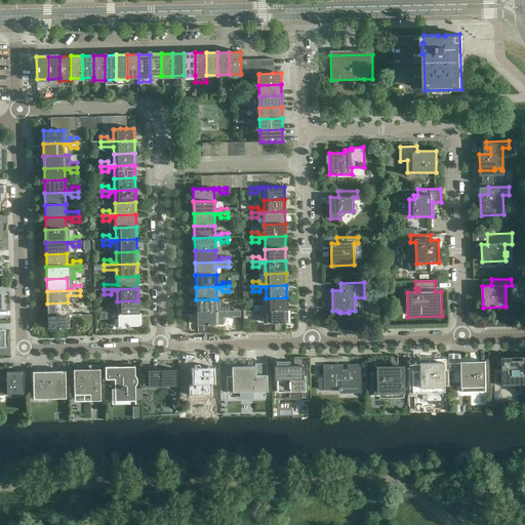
[(287,310),(286,297),(266,298),(266,309),(261,309),(259,306),(253,306),(253,311),(287,310)]
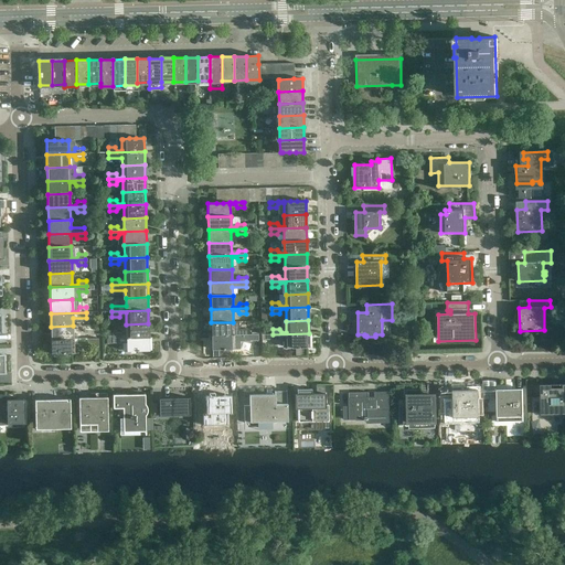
[(233,330),(233,322),(211,322),(211,336),(247,334),(247,330),(233,330)]
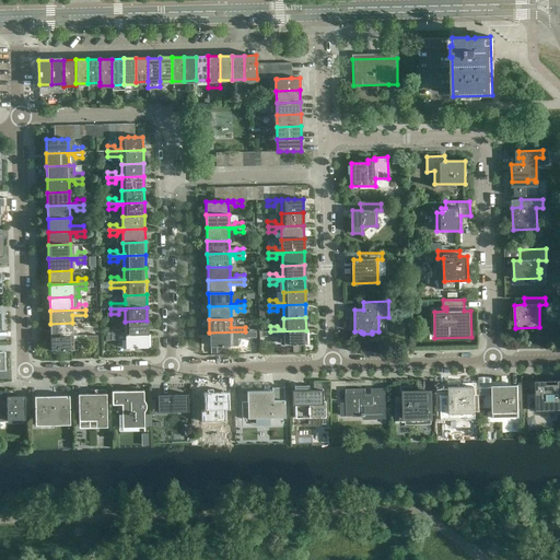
[(148,334),(147,321),(125,322),(125,333),(120,333),(118,329),(112,329),(112,335),(148,334)]
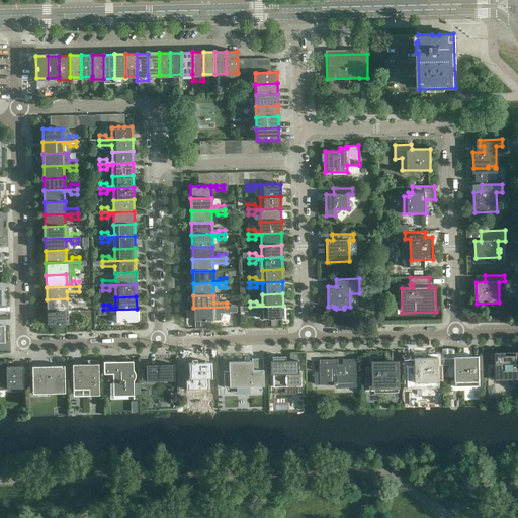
[(67,306),(67,298),(47,299),(47,312),(80,311),(80,306),(67,306)]
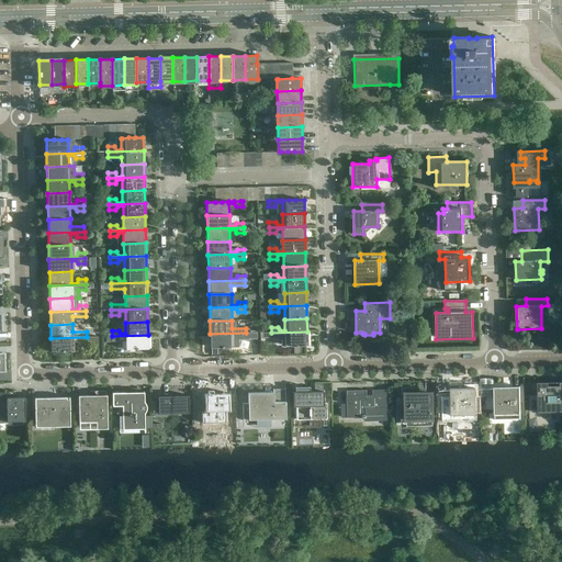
[(307,332),(271,333),(265,333),(265,338),(284,337),(285,346),(307,345),(307,332)]
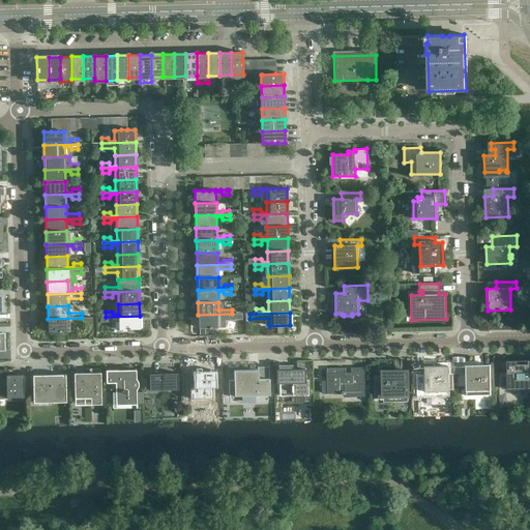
[(219,327),(218,316),(224,316),(226,319),(232,319),(232,314),(198,315),(198,327),(219,327)]
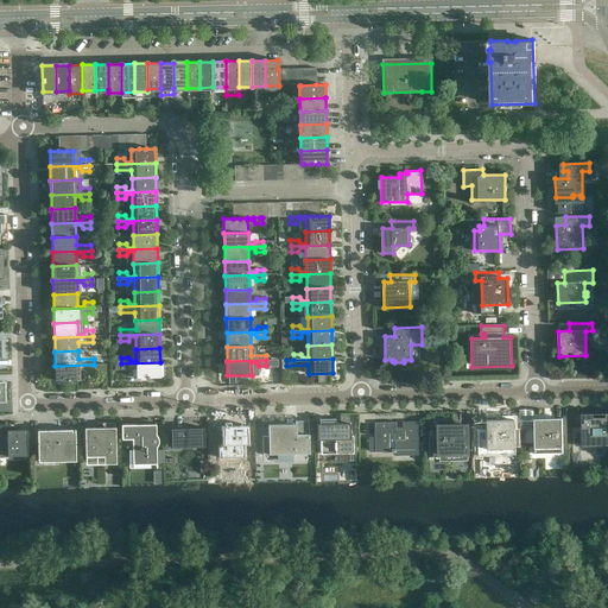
[(160,378),(160,362),(121,363),(121,369),(128,369),(131,365),(135,365),(137,378),(160,378)]
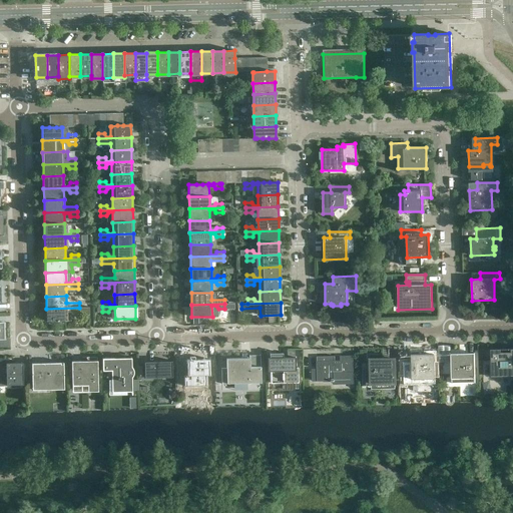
[(67,320),(66,310),(71,309),(73,313),(79,313),(79,308),(46,309),(46,321),(67,320)]
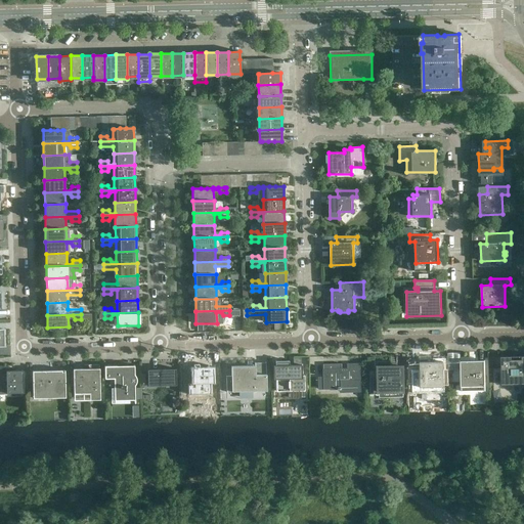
[(523,356),(522,356),(522,359),(512,360),(512,356),(500,357),(501,386),(523,385),(523,356)]
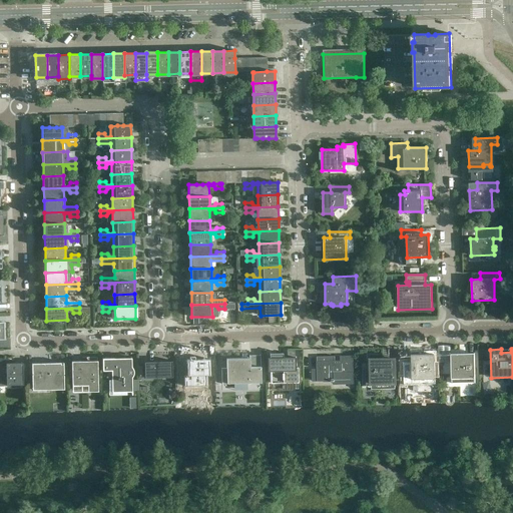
[(439,372),(439,362),(435,362),(435,354),(419,354),(419,352),(411,352),(412,385),(435,384),(435,372),(439,372)]
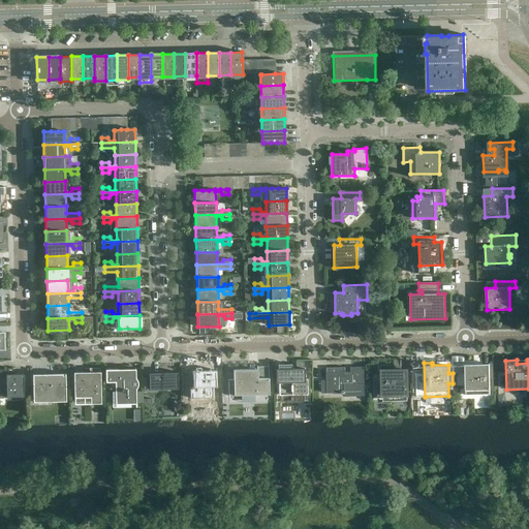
[(221,393),(221,376),(217,376),(217,375),(216,375),(216,367),(208,368),(208,371),(199,371),(199,364),(185,365),(185,375),(192,375),(193,396),(200,396),(199,393),(209,393),(209,396),(217,396),(217,393),(221,393)]
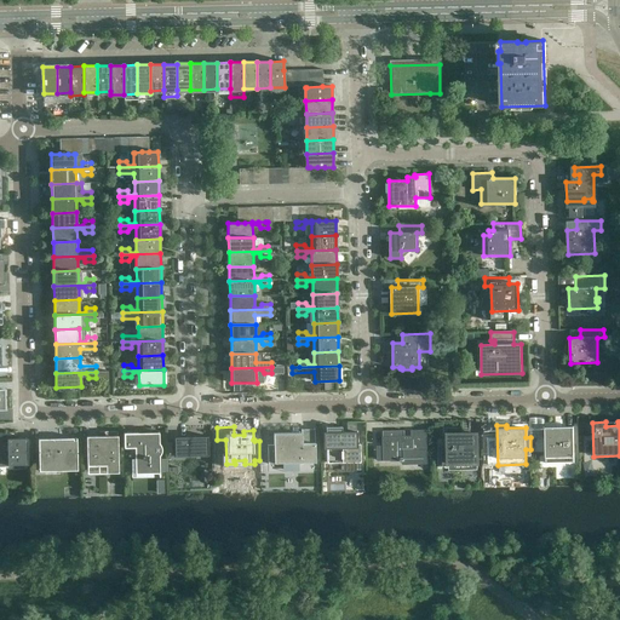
[(574,463),(574,426),(545,428),(545,464),(574,463)]
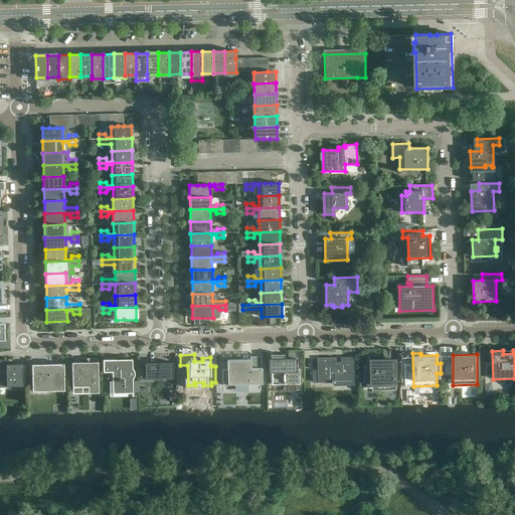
[(299,384),(299,368),(297,368),(296,359),(284,359),(284,355),(271,355),(271,359),(269,359),(269,371),(271,371),(272,384),(299,384)]
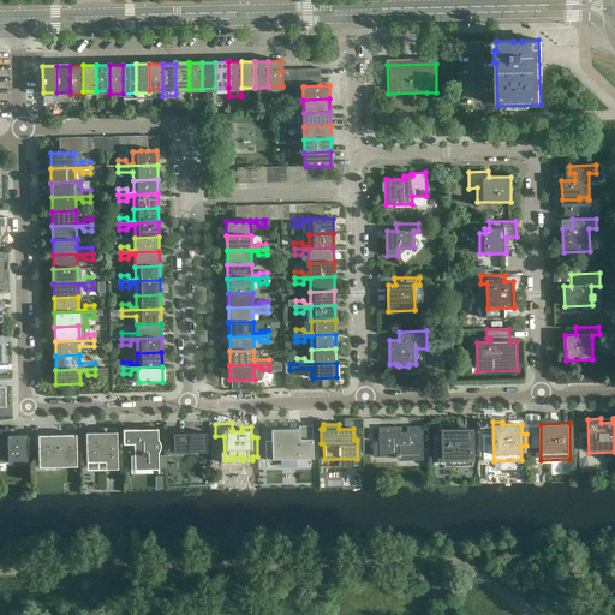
[(312,458),(312,440),(317,440),(316,428),(312,428),(312,425),(299,427),(299,429),(272,430),(272,442),(266,442),(266,460),(272,460),(272,459),(312,458)]
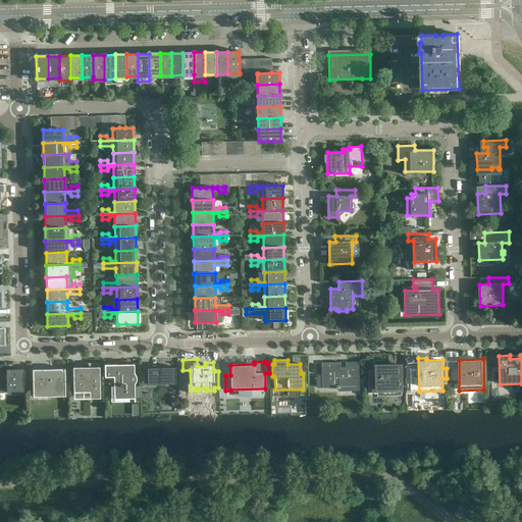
[(359,378),(358,362),(346,362),(346,369),(341,369),(341,363),(322,363),(323,375),(322,375),(322,387),(336,387),(336,388),(340,388),(340,389),(360,389),(360,378),(359,378)]
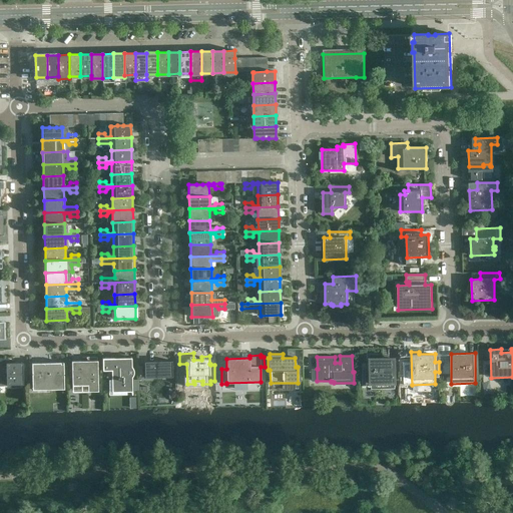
[(99,387),(98,363),(88,364),(88,359),(79,359),(79,366),(78,366),(79,389),(85,389),(85,388),(99,387)]
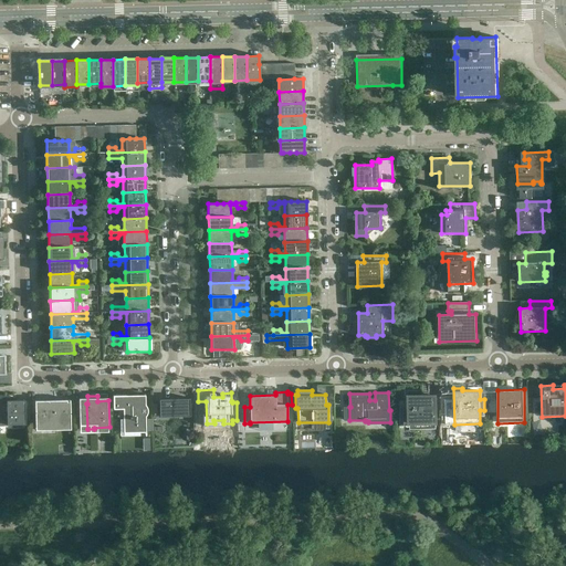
[(436,422),(436,396),(408,396),(409,409),(404,409),(404,426),(410,426),(410,422),(436,422)]
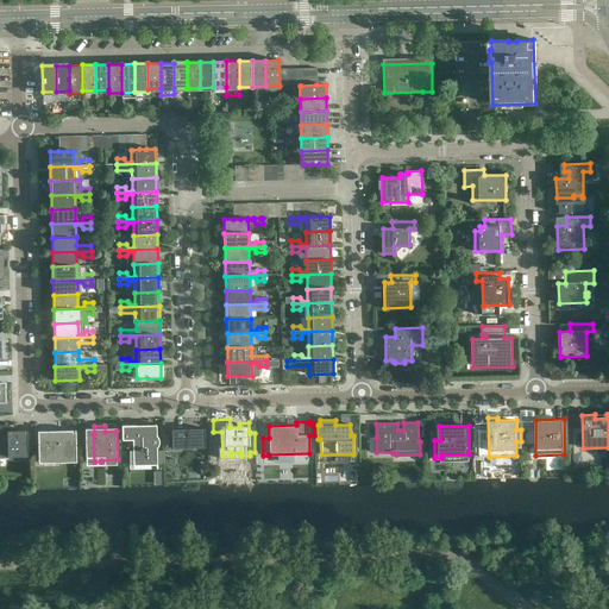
[(159,459),(159,428),(136,429),(136,460),(159,459)]
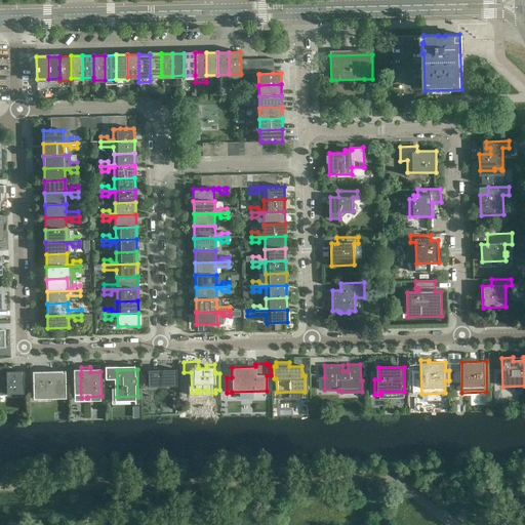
[(176,386),(176,369),(160,370),(148,370),(148,374),(148,387),(149,387),(156,387),(168,387),(175,386),(176,386)]
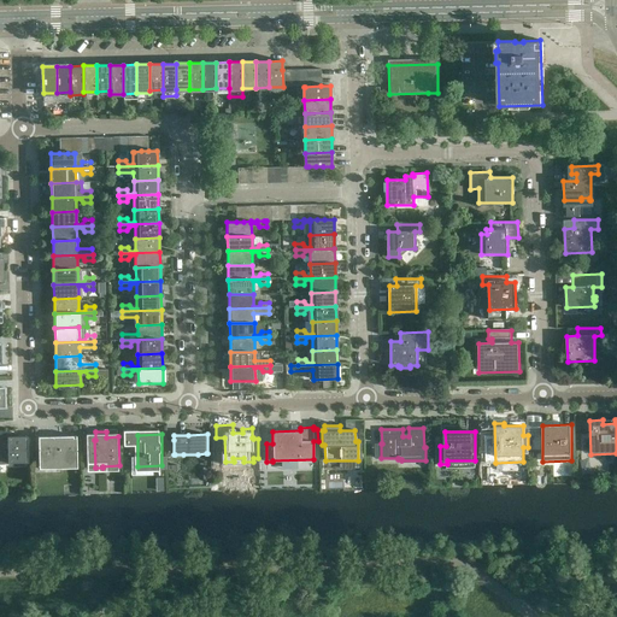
[(77,465),(76,438),(76,436),(37,438),(39,463),(59,463),(59,465),(77,465)]
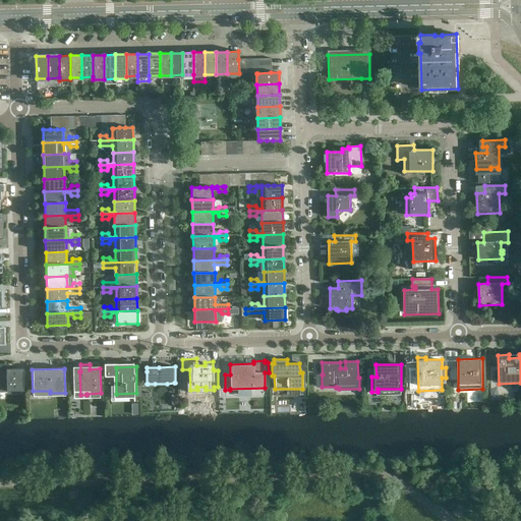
[(0,390),(22,390),(22,369),(0,369),(0,390)]
